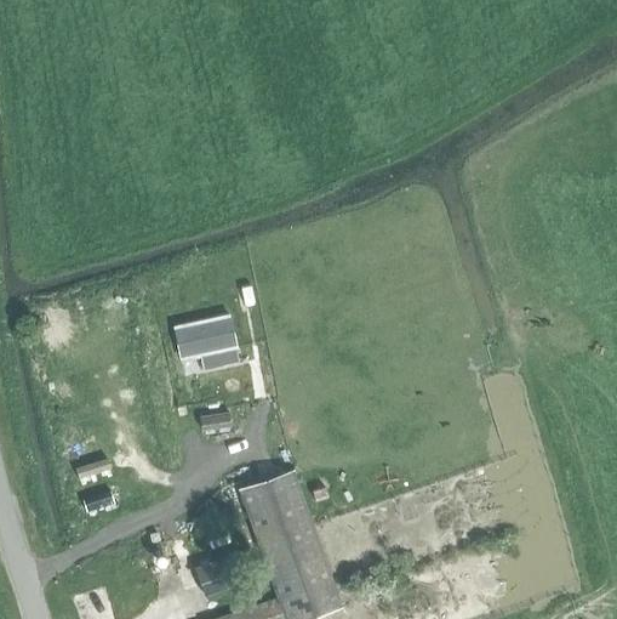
[(217,313),(167,329),(177,361),(228,345),(217,313)]
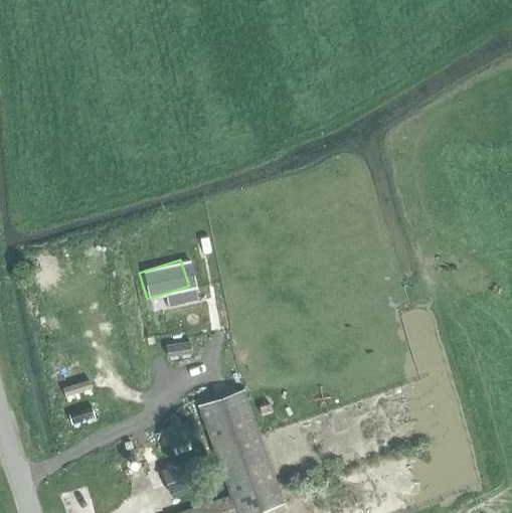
[(169,359),(193,356),(191,346),(168,349),(169,359)]
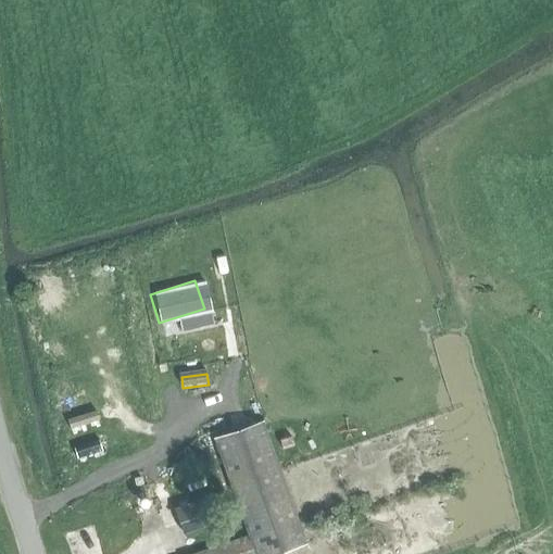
[(73,431),(101,423),(98,413),(70,422),(73,431)]
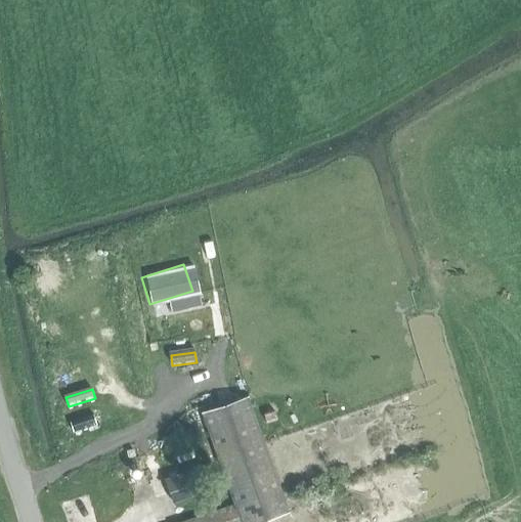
[(263,521),(290,513),(248,396),(202,414),(234,506),(188,521),(263,521)]
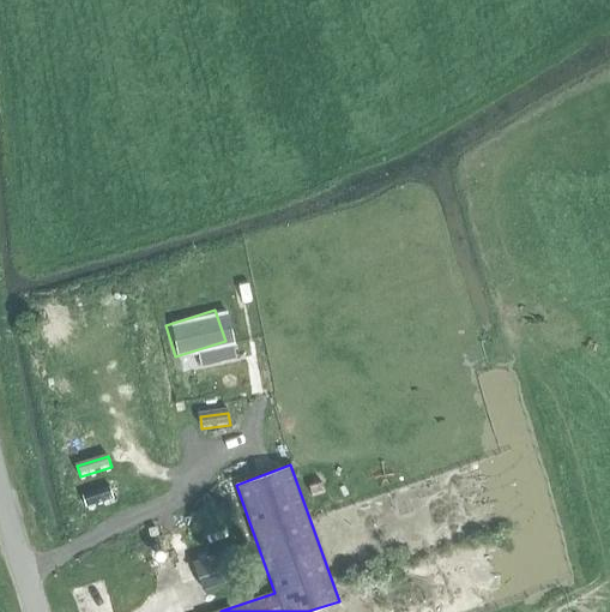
[(88,509),(115,501),(112,490),(84,498),(88,509)]
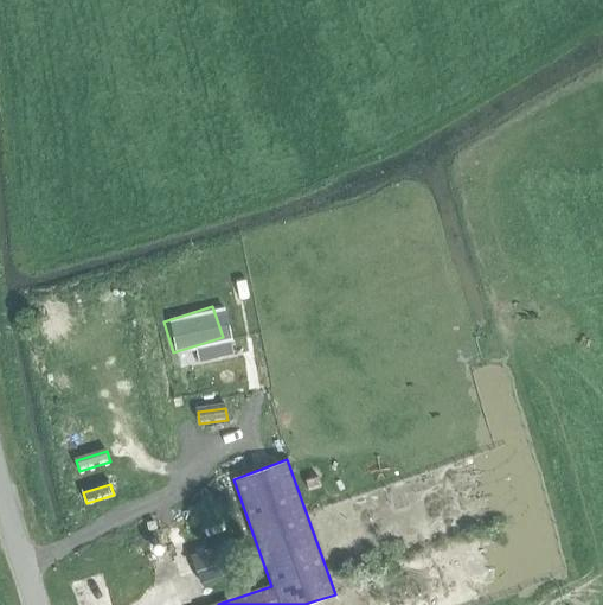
[(192,558),(201,585),(247,568),(237,541),(192,558)]
